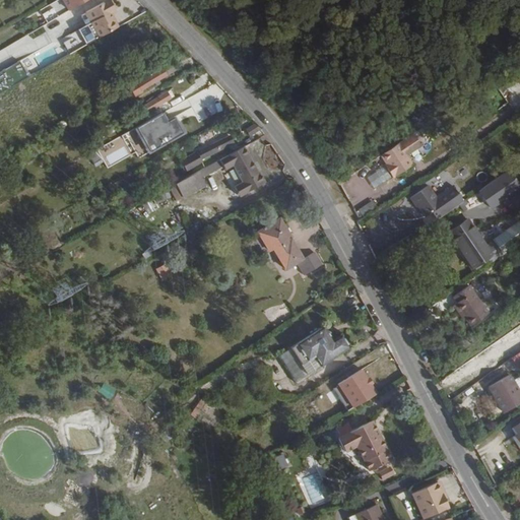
[(86,14),(101,39),(119,28),(111,15),(117,12),(110,1),(86,14)]
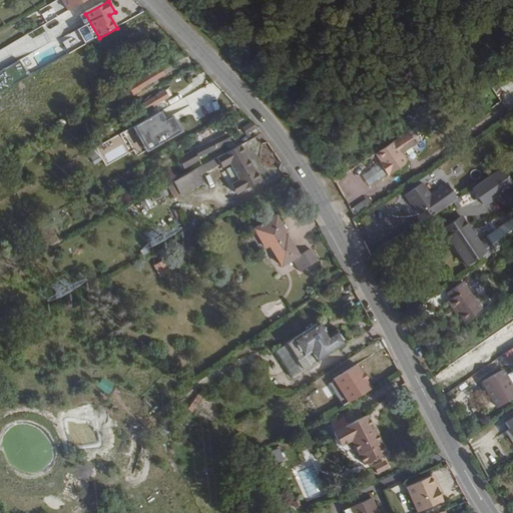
[(34,37),(46,32),(43,26),(31,32),(34,37)]
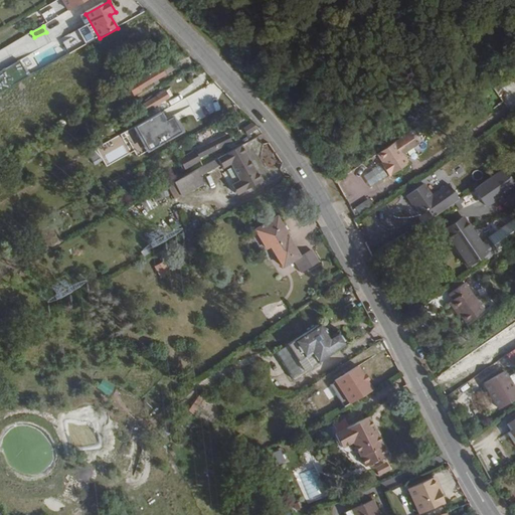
[(174,64),(143,82),(148,90),(178,72),(174,64)]
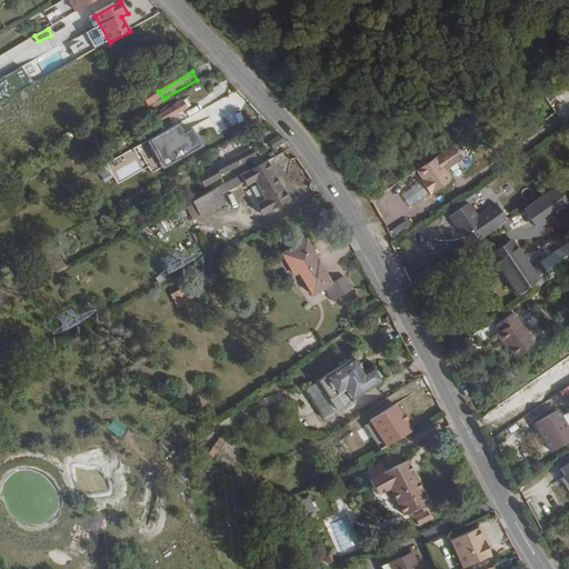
[(158,91),(153,95),(158,102),(163,99),(158,91)]
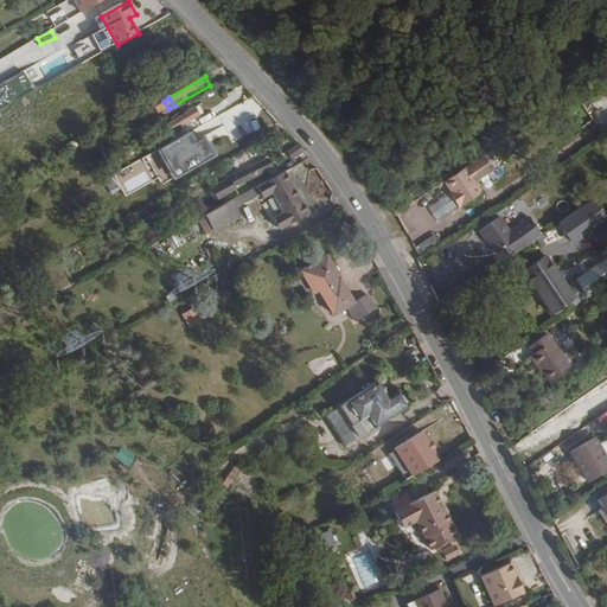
[(247,100),(215,112),(217,117),(208,120),(211,129),(210,129),(213,139),(229,133),(231,141),(257,132),(247,100)]
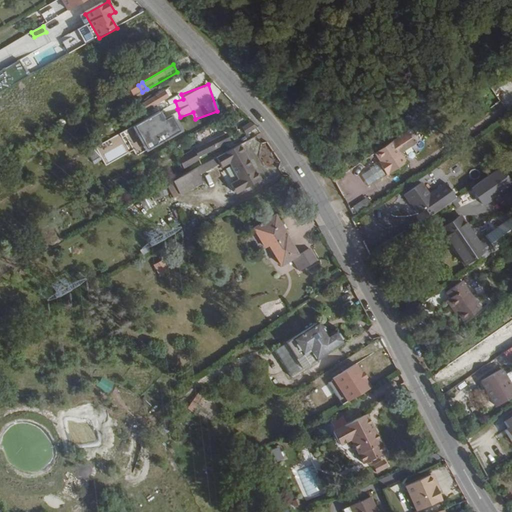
[(143,106),(147,115),(168,103),(163,95),(143,106)]
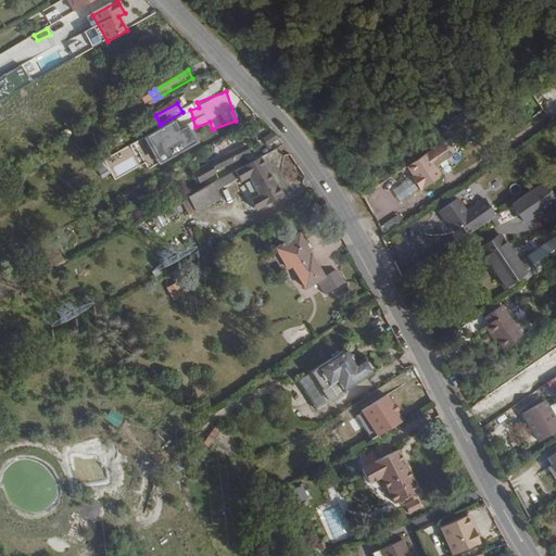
[(161,165),(202,144),(191,125),(181,129),(177,122),(147,138),(161,165)]
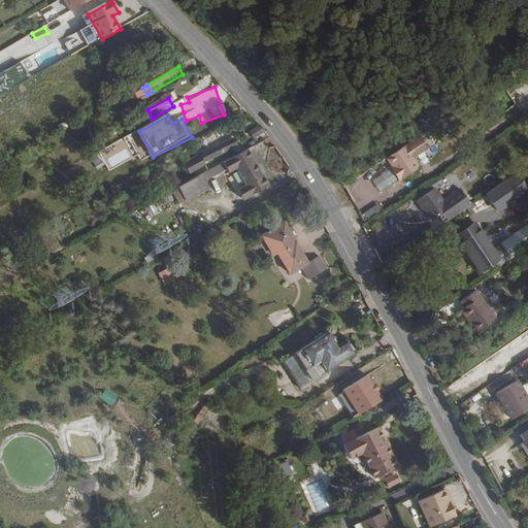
[(266,134),(260,128),(251,134),(255,141),(266,134)]
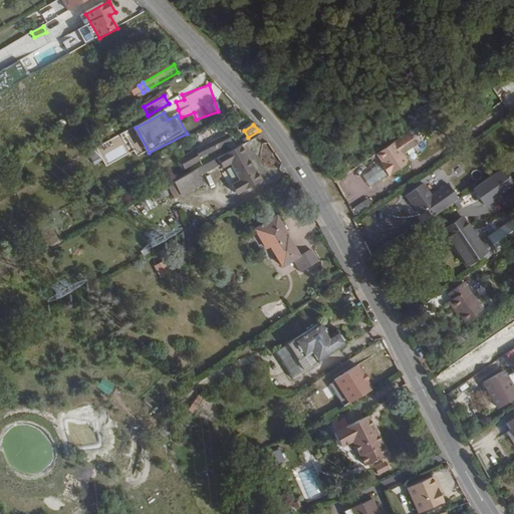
[(233,145),(230,138),(182,163),(187,172),(201,165),(202,164),(201,161),(215,154),(233,145)]
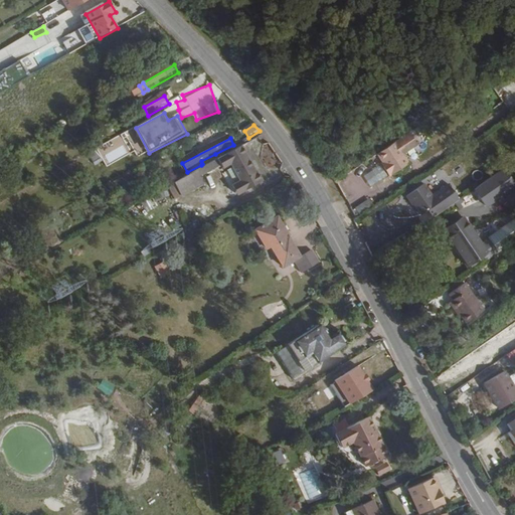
[(127,147),(122,139),(103,150),(107,158),(127,147)]
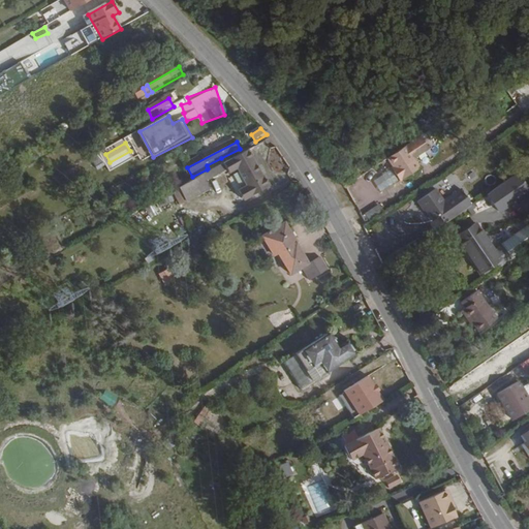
[(424,172),(409,150),(392,162),(399,175),(397,177),(403,185),(424,172)]
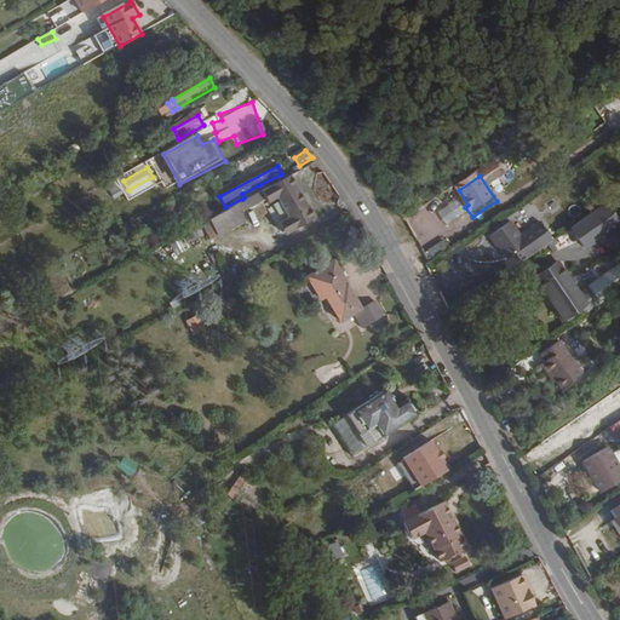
[(310,206),(293,178),(269,191),(274,201),(277,199),(290,217),(280,223),(288,235),(319,217),(311,205),(310,206)]
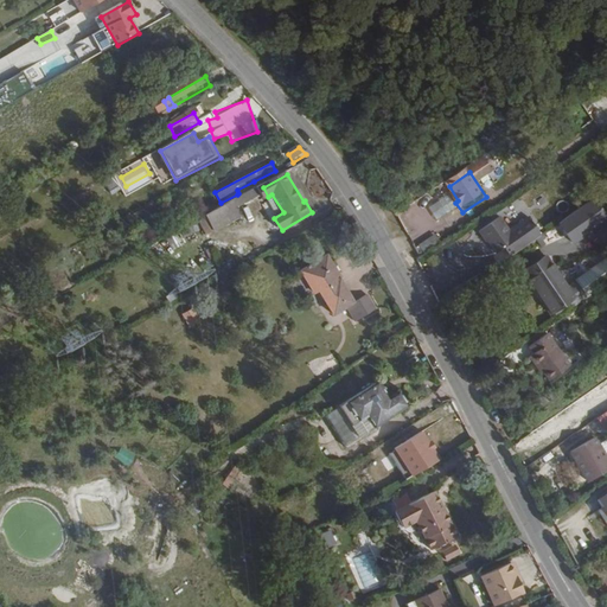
[(230,205),(235,213),(255,202),(251,193),(230,205)]
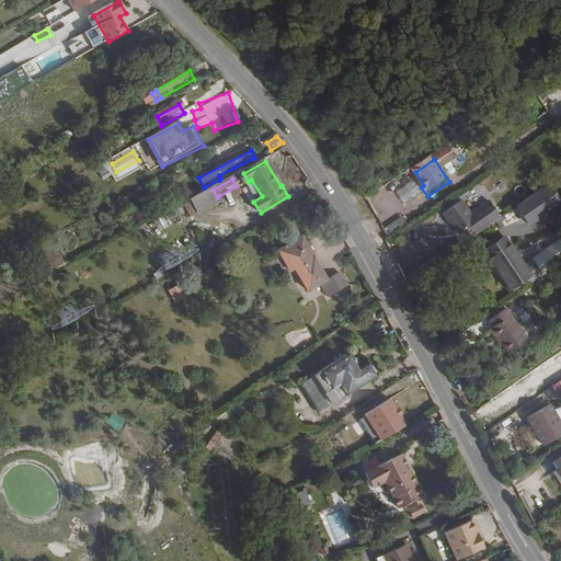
[(392,202),(404,194),(395,179),(382,186),(392,202)]
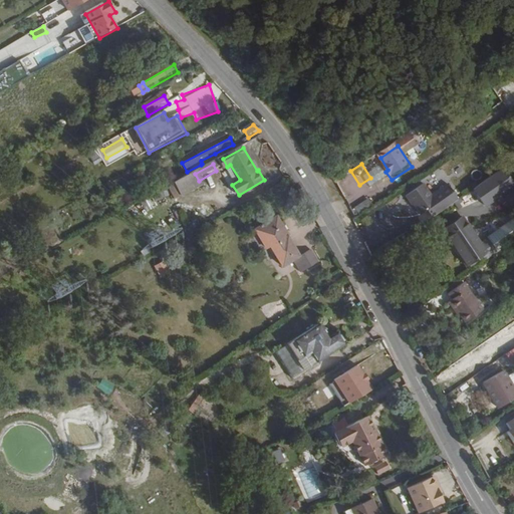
[(513,170),(512,167),(494,180),(499,192),(513,181),(513,170)]
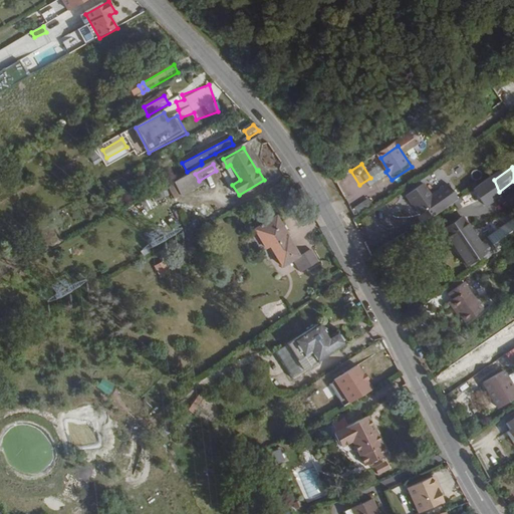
[(484,187),(489,196),(490,198),(499,192),(494,180),(484,187)]
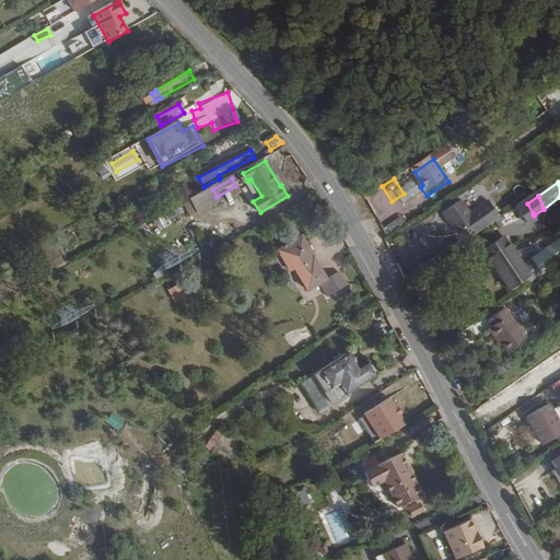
[(470,233),(476,242),(506,219),(493,201),(476,216),(466,202),(451,213),(459,224),(456,228),(464,237),(470,233)]
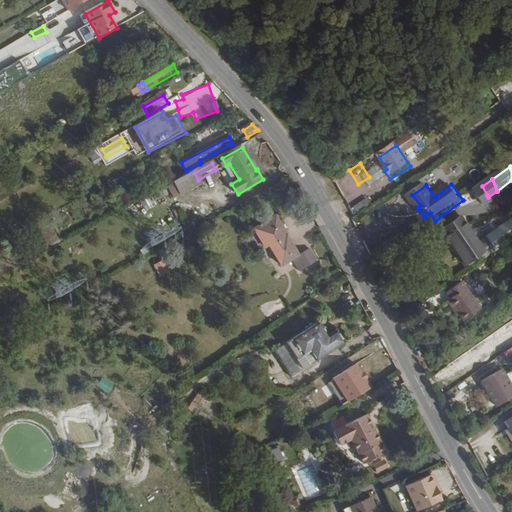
[(407,198),(414,209),(417,208),(420,205),(412,195),(407,198)]
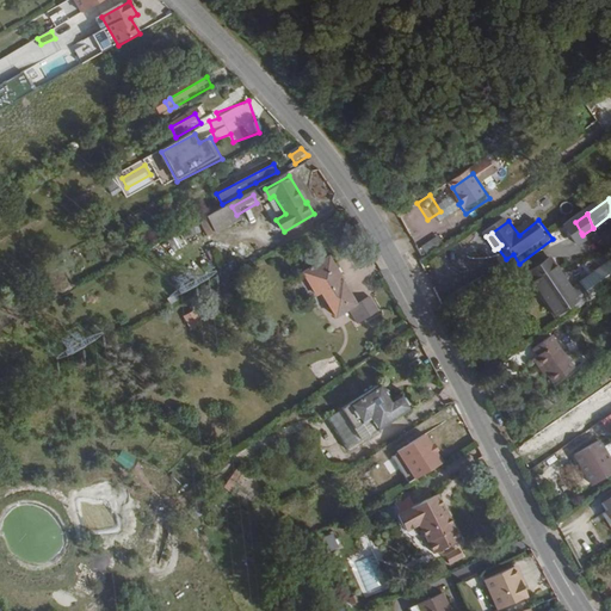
[(425,257),(444,244),(438,235),(420,247),(425,257)]
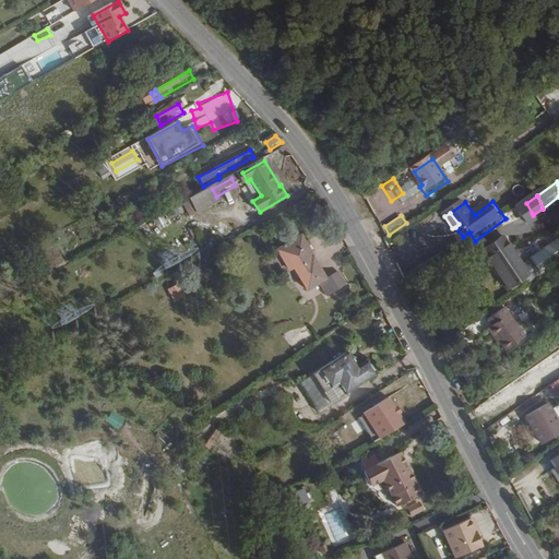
[(510,233),(498,240),(503,248),(514,239),(510,233)]
